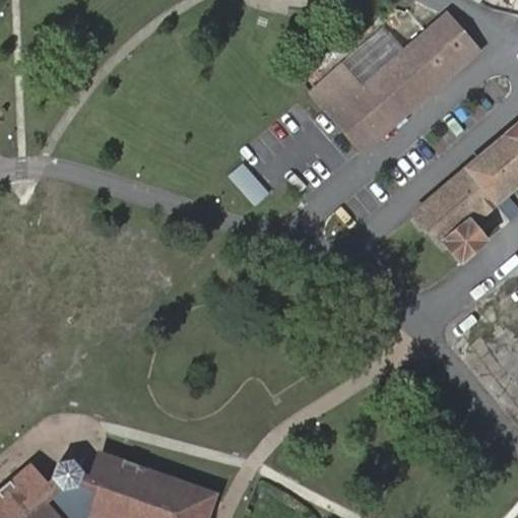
[(340,64),(311,90),(362,148),(477,49),(446,12),(360,85),(340,64)]
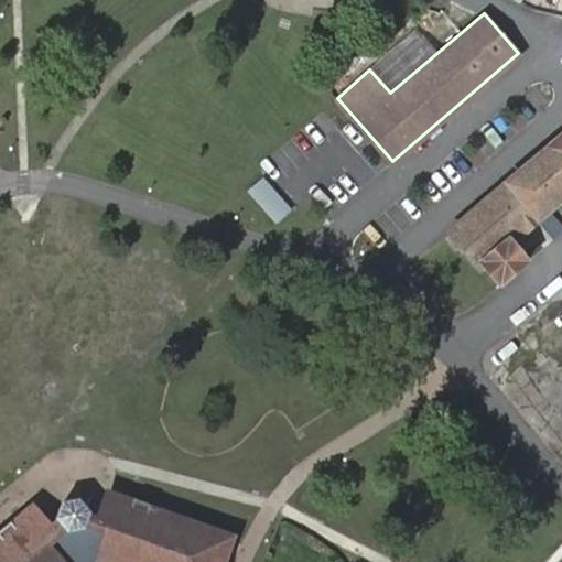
[(561,130),(451,227),(483,263),(498,281),(527,257),(512,238),(561,195),(561,130)]
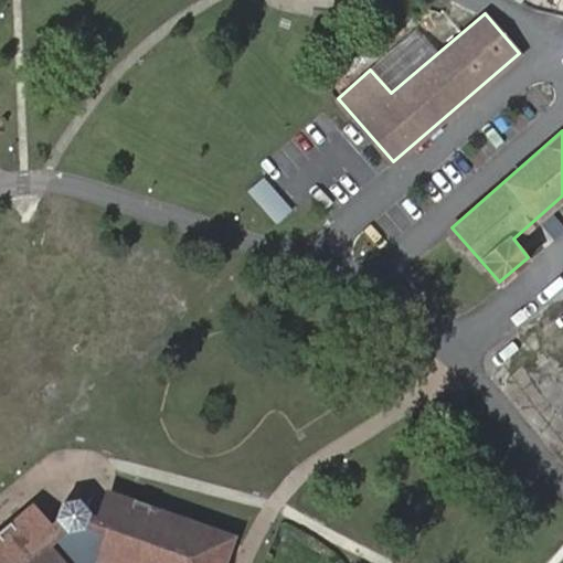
[(272,221),(288,205),(259,172),(242,187),(272,221)]
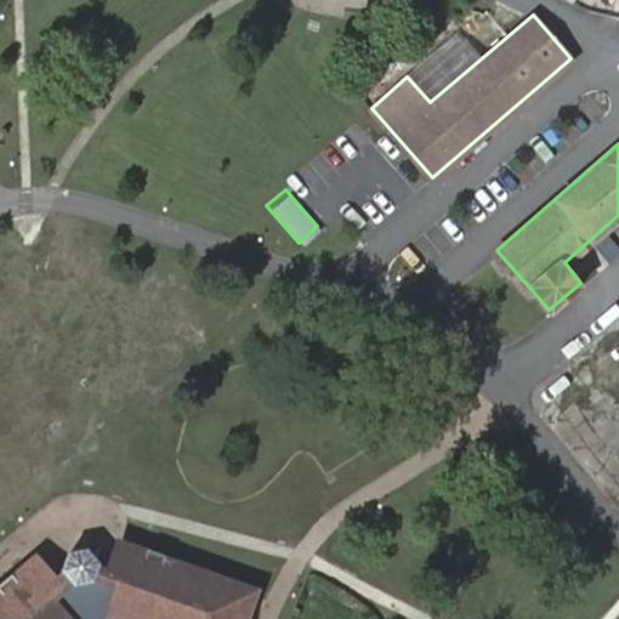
[(532,290),(497,250),(482,263),(517,304),(532,290)]
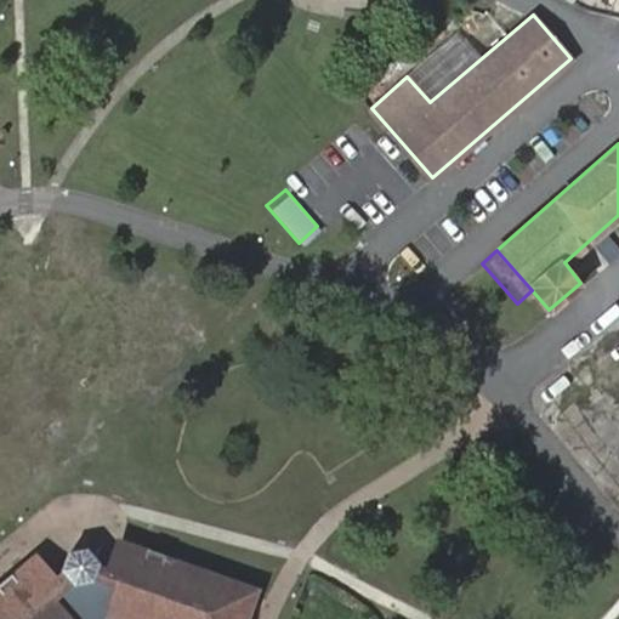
[(588,402),(618,374),(618,324),(563,374),(588,402)]
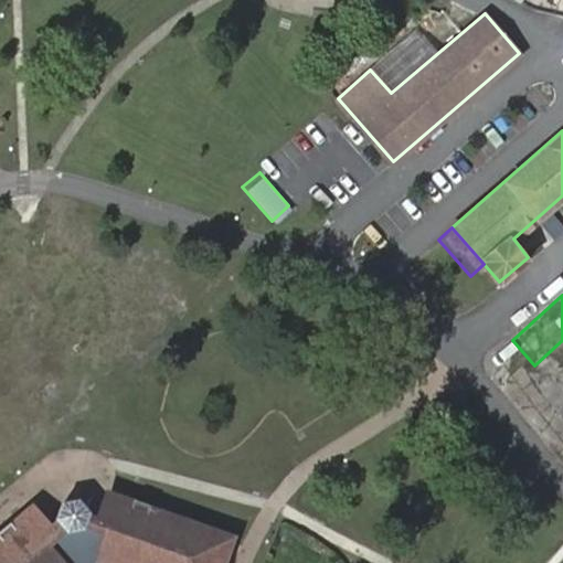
[(506,354),(495,364),(516,389),(527,380),(506,354)]
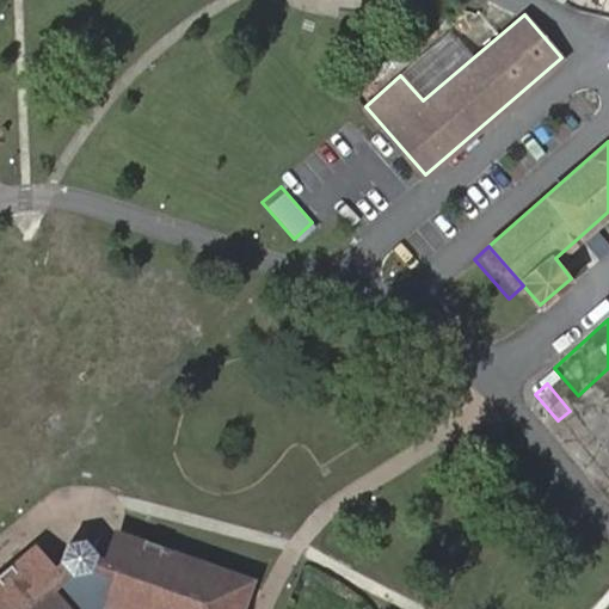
[(54,565),(35,542),(22,554),(0,571),(0,608),(245,608),(257,578),(115,528),(103,557),(99,554),(87,539),(66,542),(60,563),(54,565)]
